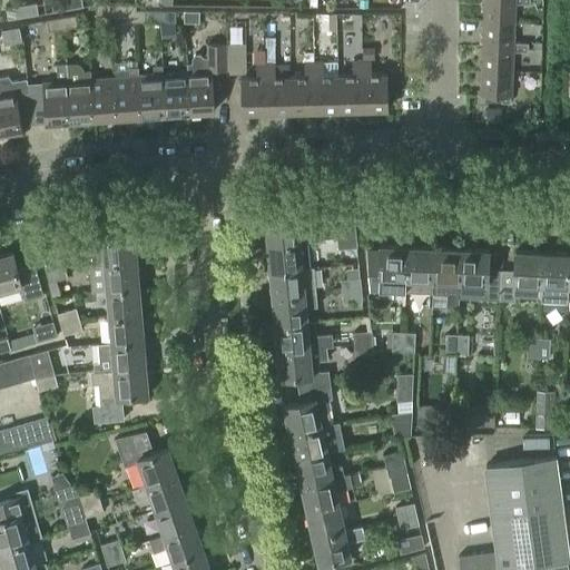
[(65,0),(59,0),(50,1),(52,13),(67,10),(65,0)]
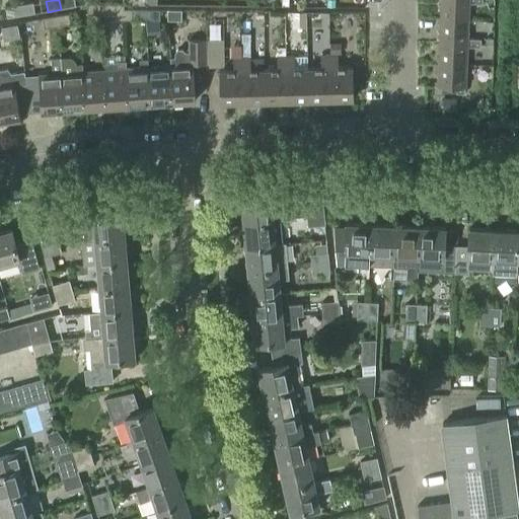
[(74,0),(59,0),(61,9),(75,7),(74,0)]
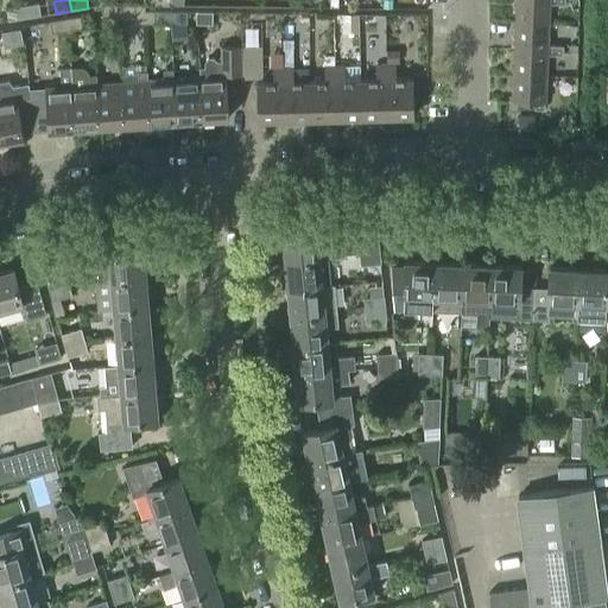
[(564,0),(515,0),(514,24),(549,25),(550,4),(565,4),(564,0)]
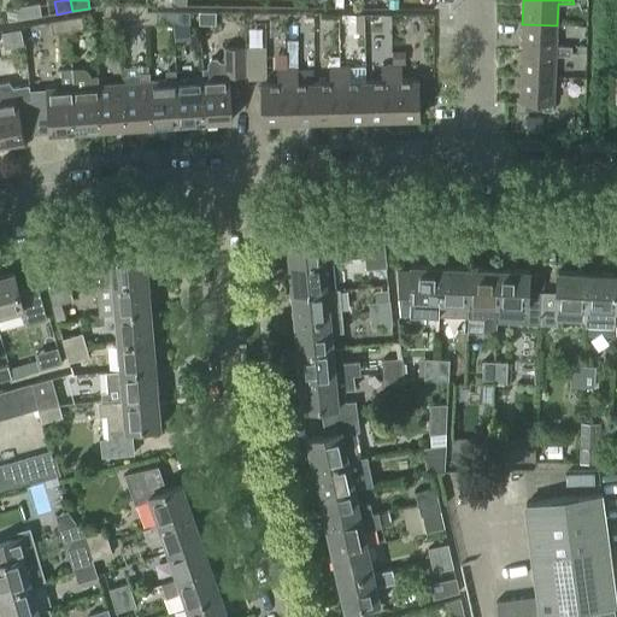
[(25,19),(41,17),(39,4),(23,7),(25,19)]
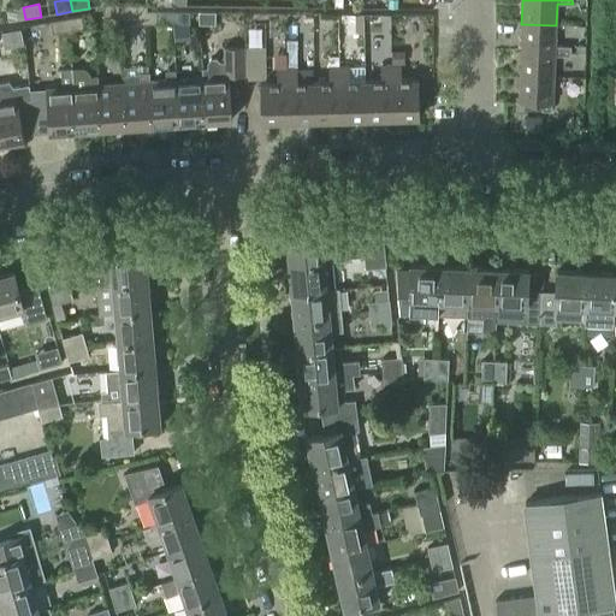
[(102,6),(102,13),(102,18),(119,19),(120,6),(102,6)]
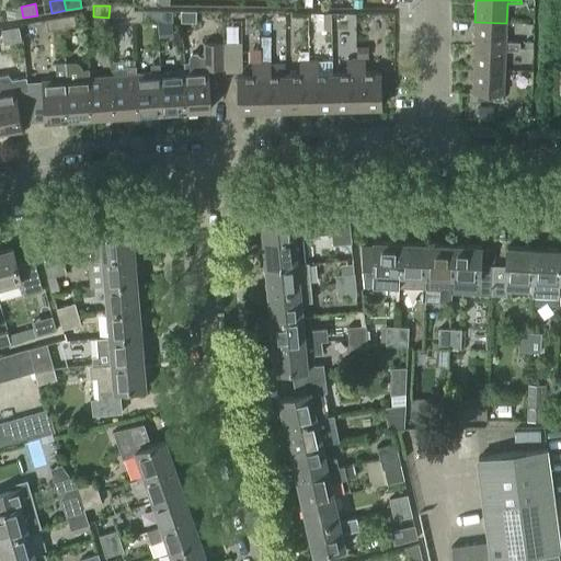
[(124,18),(124,23),(133,23),(130,6),(110,6),(109,18),(124,18)]
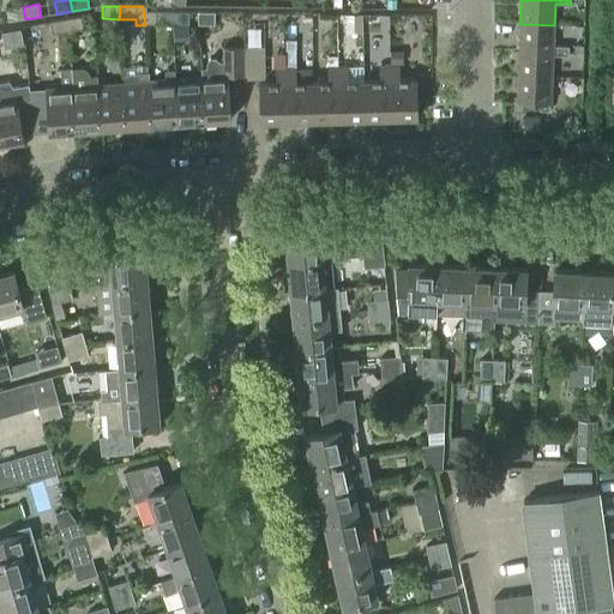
[(146,12),(146,6),(143,6),(145,25),(172,25),(172,12),(146,12)]
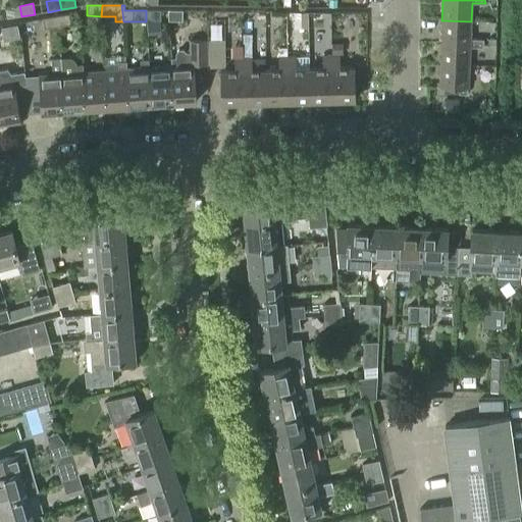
[(21,16),(19,6),(5,8),(7,18),(21,16)]
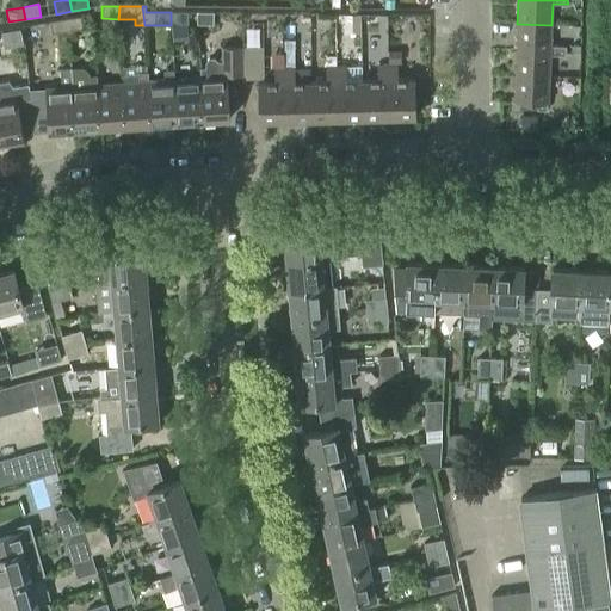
[(173,36),(187,36),(187,13),(171,12),(171,25),(173,25),(173,36)]
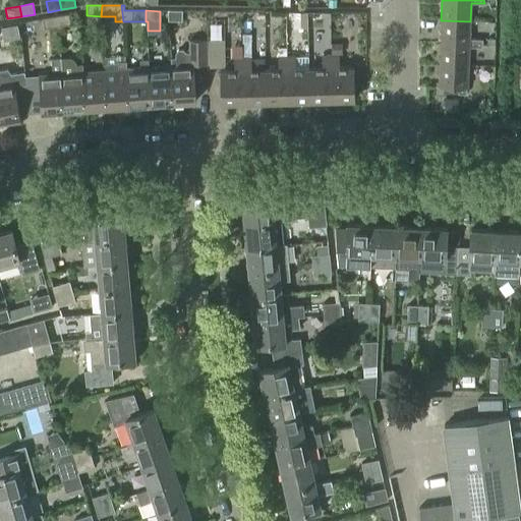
[(181,22),(181,11),(168,11),(167,22),(181,22)]
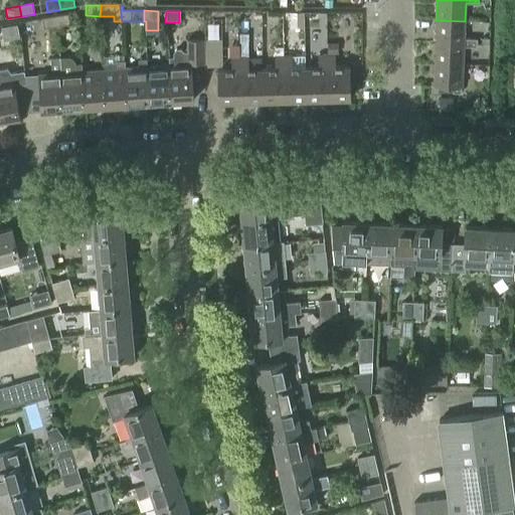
[(57,26),(70,24),(69,14),(55,17),(57,26)]
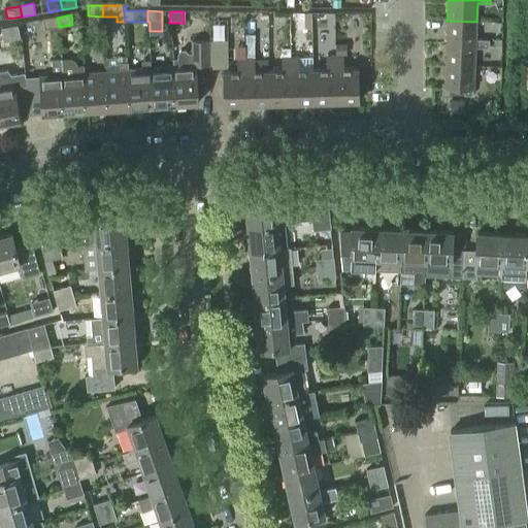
[(297,14),(297,30),(310,30),(310,14),(297,14)]
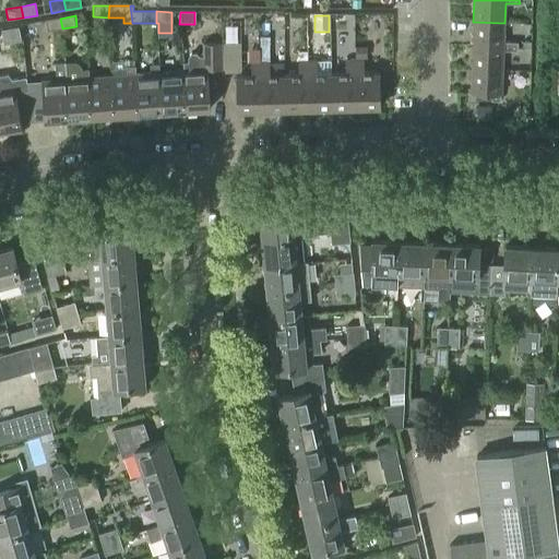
[(60,19),(45,21),(47,32),(62,28),(60,19)]
